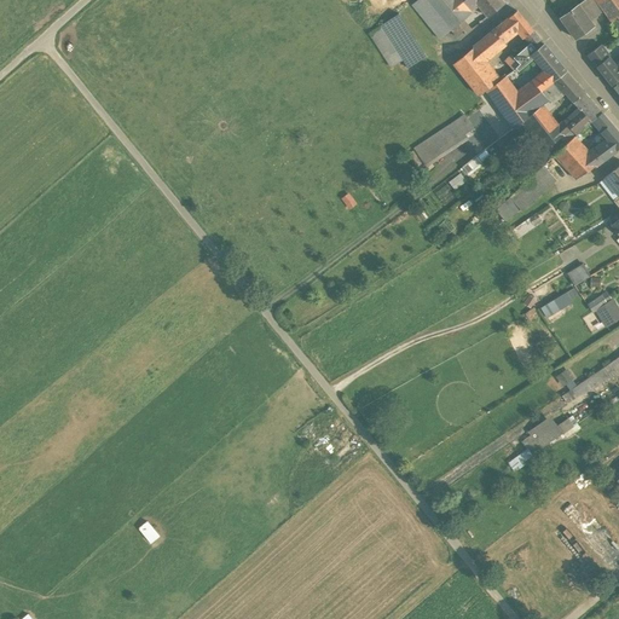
[(417,0),(412,5),(420,15),(431,5),(437,0),(417,0)]
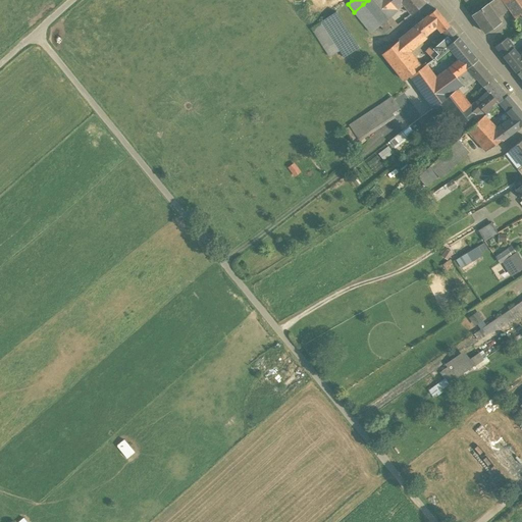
[(387,0),(368,0),(363,4),(380,25),(390,17),(398,11),(395,8),(387,0)]
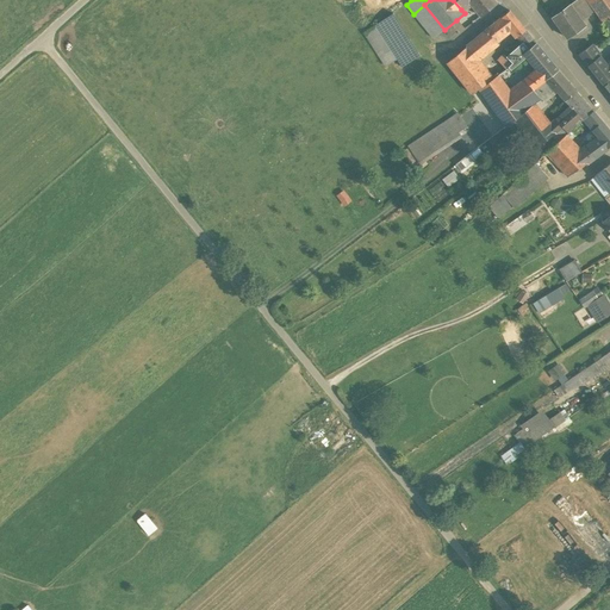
[(493,0),(471,0),(468,2),(470,2),(481,17),(497,4),(493,0)]
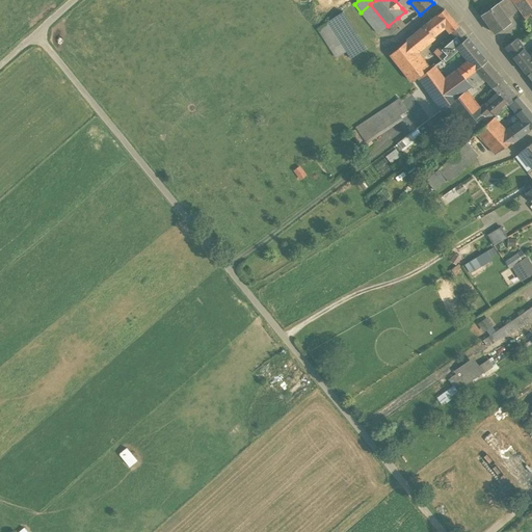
[(531,0),(512,0),(526,18),(531,12),(531,0)]
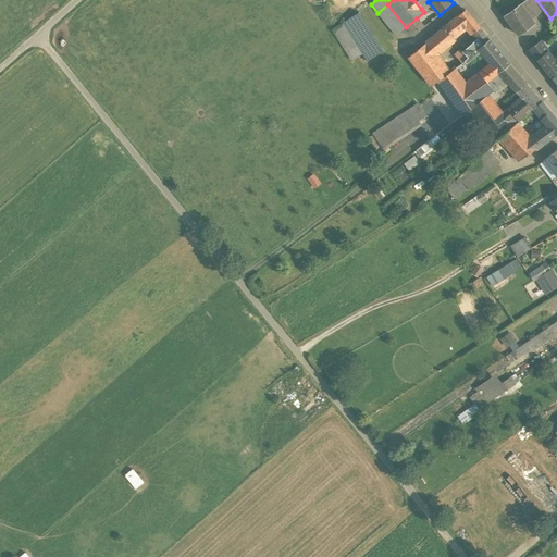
[(406,27),(387,4),(378,13),(396,35),(406,27)]
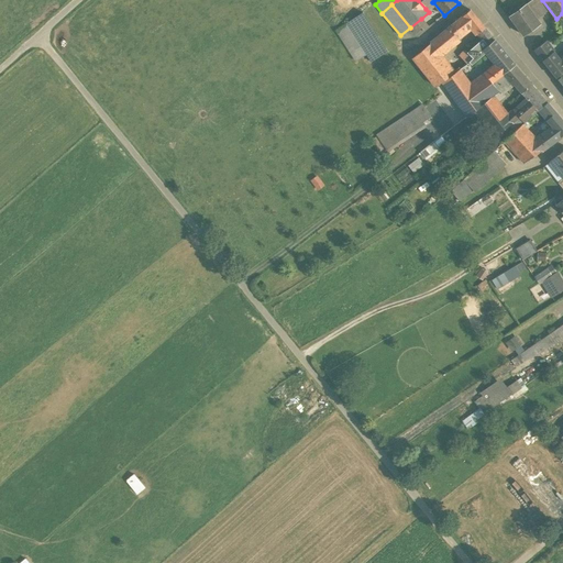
[(526,4),(519,10),(509,17),(523,36),(540,24),(526,4)]
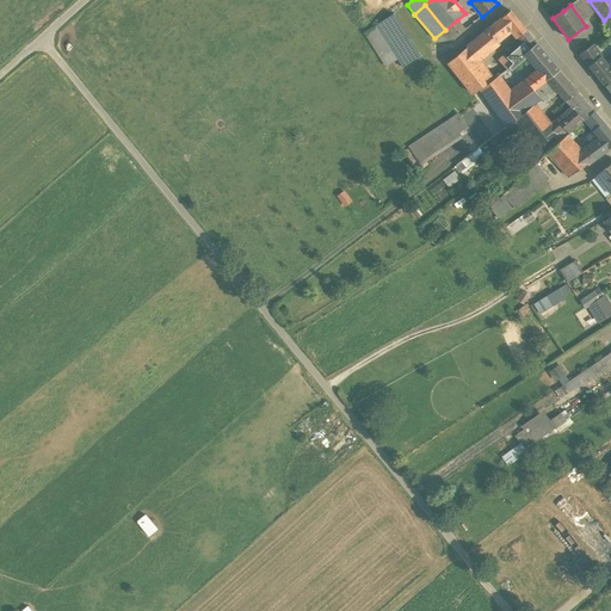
[(511,11),(504,18),(488,31),(497,41),(512,29),(519,36),(526,30),(511,11)]
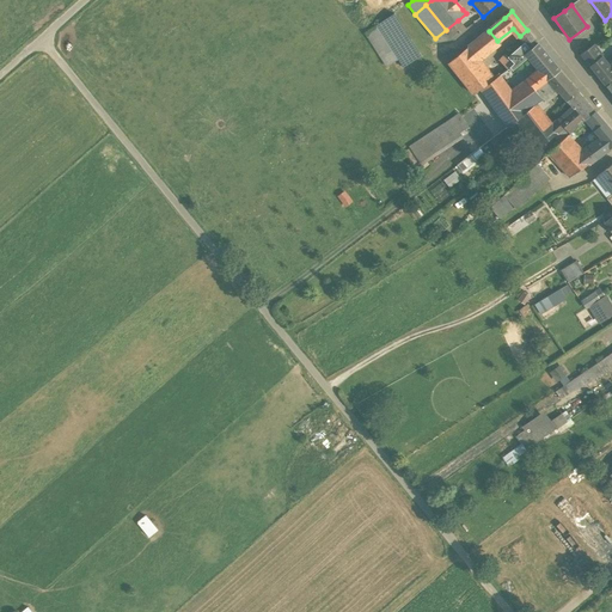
[(395,14),(375,26),(392,51),(410,40),(395,14)]
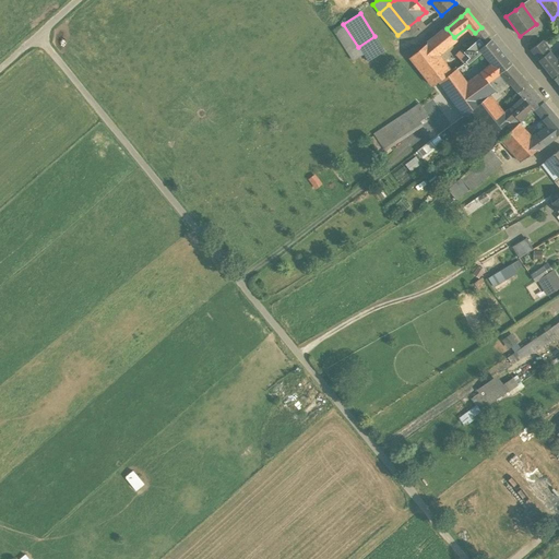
[(418,19),(407,27),(414,34),(425,26),(418,19)]
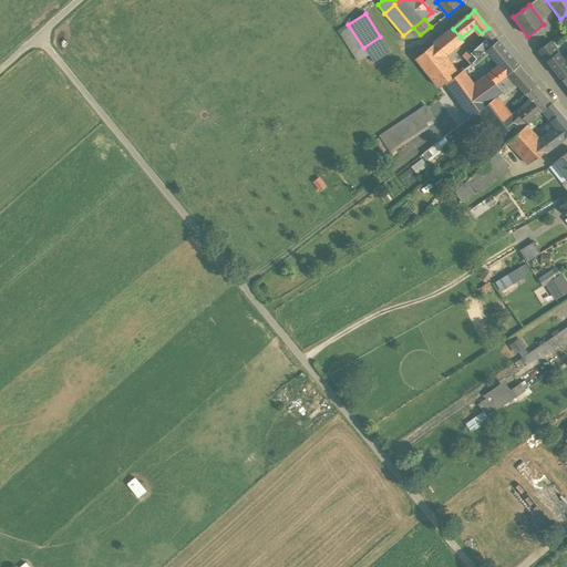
[(363,48),(348,24),(338,31),(358,61),(368,54),(363,48)]
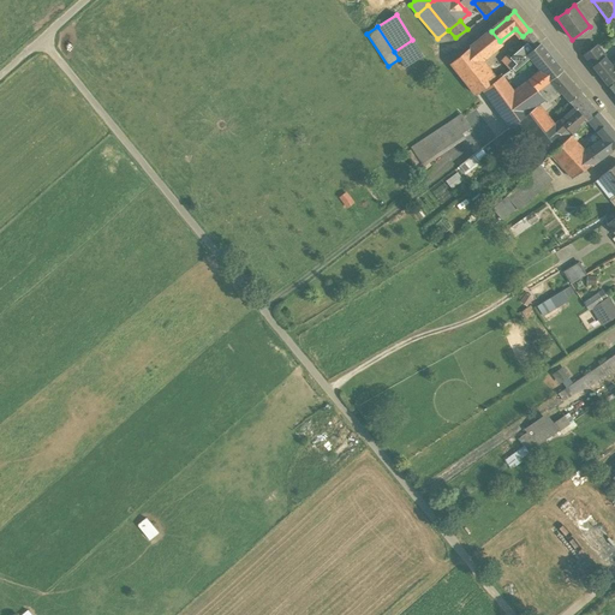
[(530,30),(523,36),(527,43),(533,49),(541,43),(530,30)]
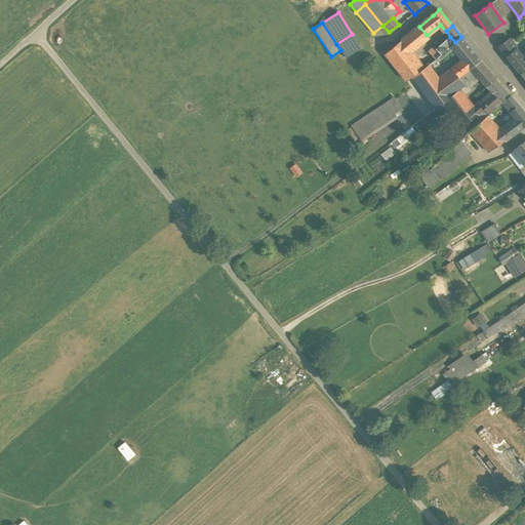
[(427,35),(419,27),(401,41),(411,52),(429,38),(427,35)]
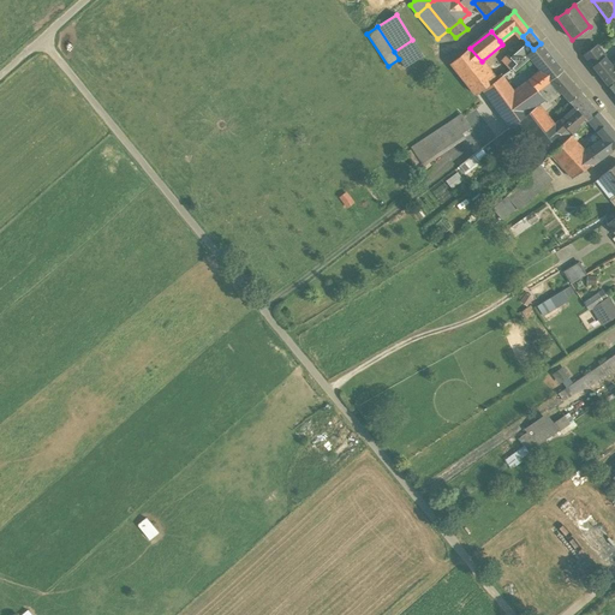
[(412,40),(394,52),(399,59),(405,69),(423,57),(412,40)]
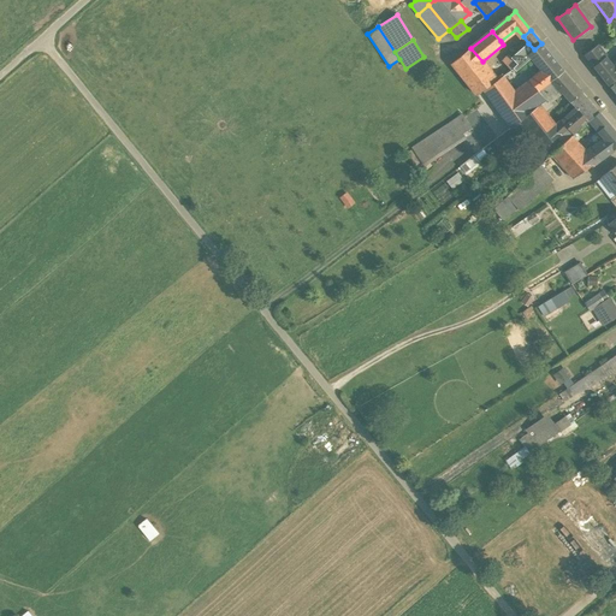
[(534,49),(528,43),(511,58),(517,65),(531,53),(531,52),(534,49)]
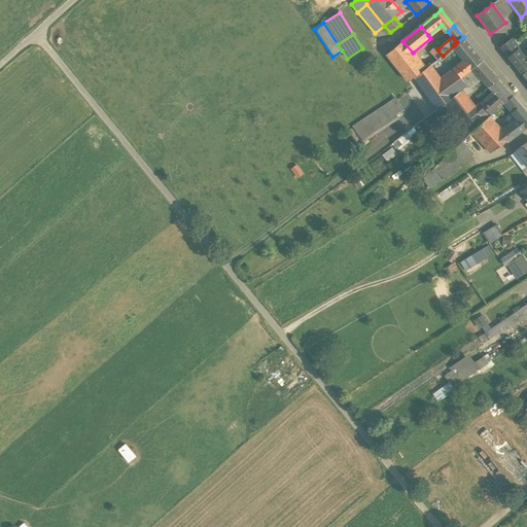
[(463,37),(457,42),(454,44),(454,45),(458,49),(467,43),(463,37)]
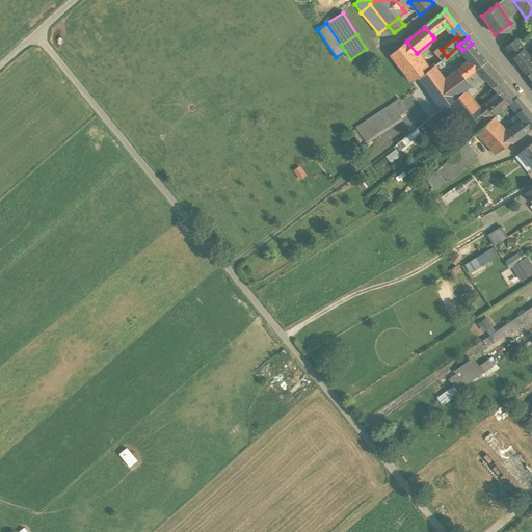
[(515,41),(505,48),(512,57),(517,64),(526,57),(517,47),(520,46),(515,41)]
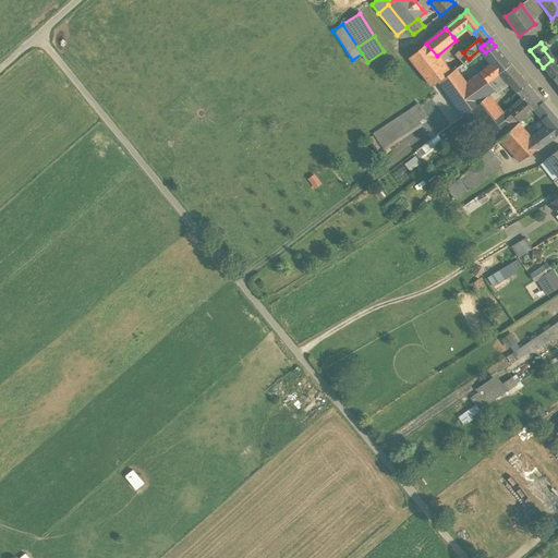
[(437,56),(426,44),(409,58),(433,86),(439,82),(451,73),(437,56)]
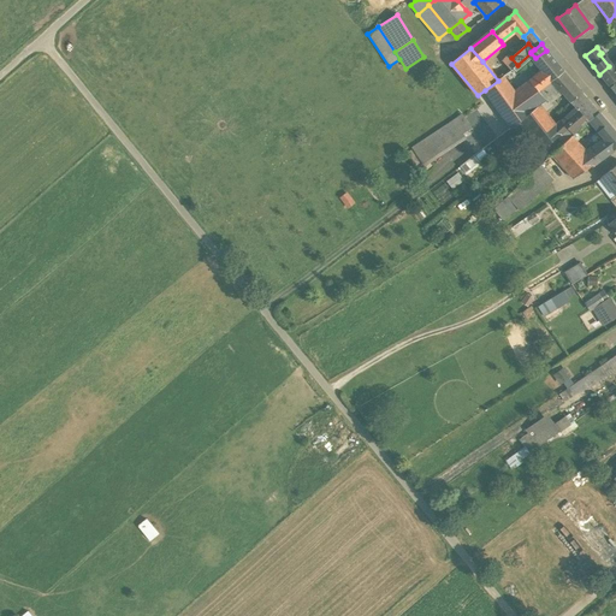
[(546,51),(535,58),(543,67),(542,72),(529,82),(535,90),(550,80),(551,81),(563,70),(546,51)]
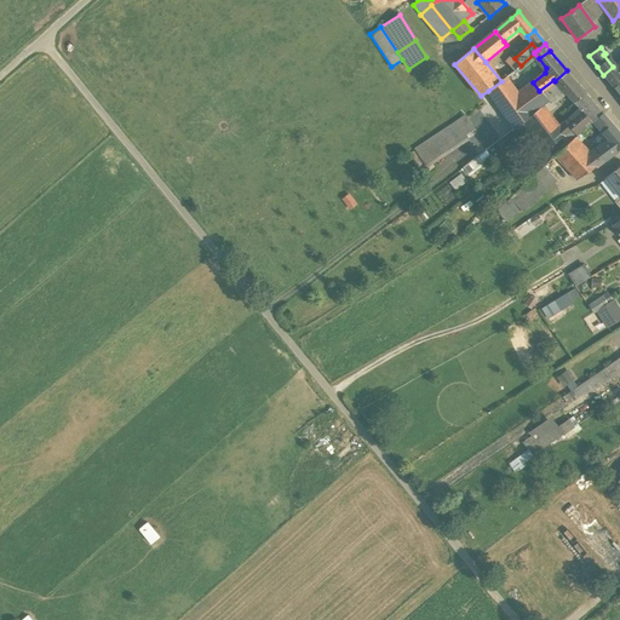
[(514,56),(506,62),(515,70),(521,65),(515,58),(514,56)]
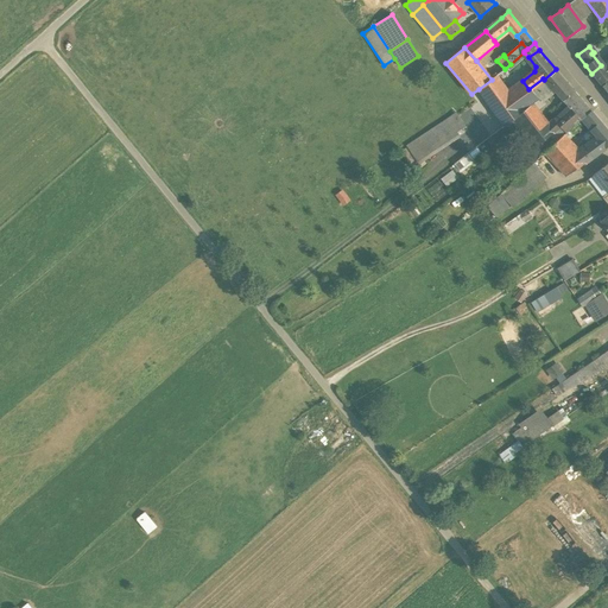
[(601,65),(591,74),(601,83),(607,78),(607,77),(607,59),(601,65)]
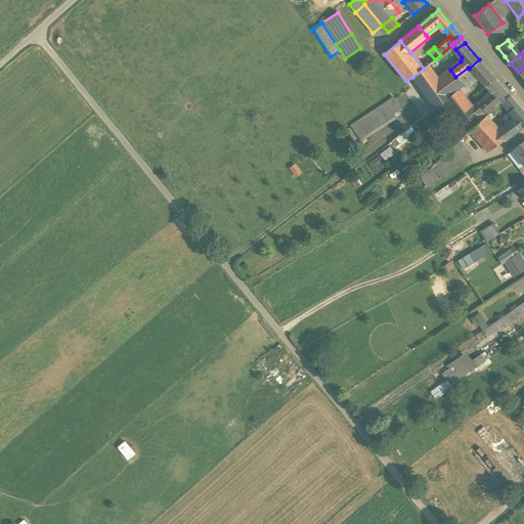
[(469,69),(468,69),(469,70),(477,79),(480,77),(486,84),(494,78),(479,59),(469,69)]
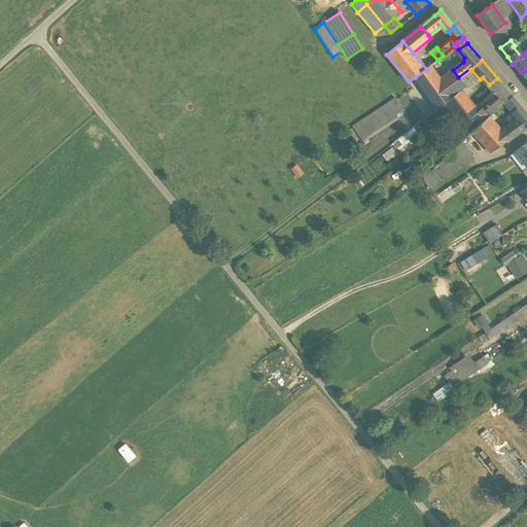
[(446,75),(435,62),(426,69),(415,77),(427,95),(428,95),(430,97),(435,94),(435,93),(442,89),(452,82),(446,75)]
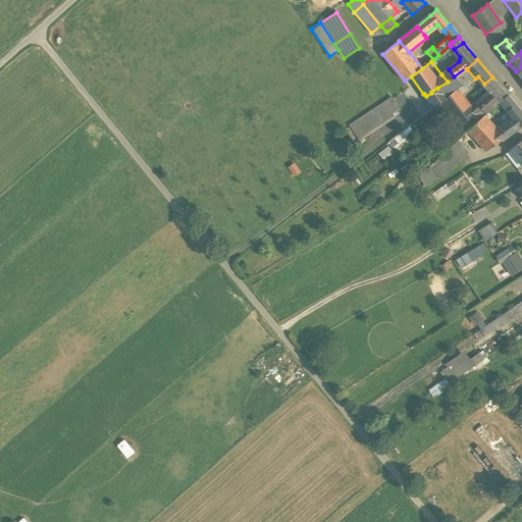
[(449,69),(441,74),(448,82),(454,76),(449,69)]
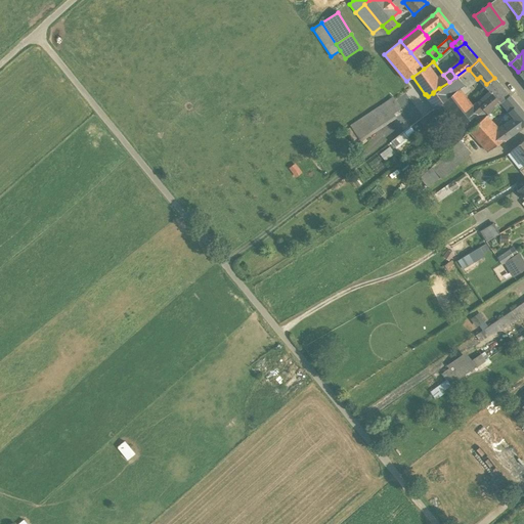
[(469,70),(459,77),(465,84),(467,87),(477,79),(469,70)]
